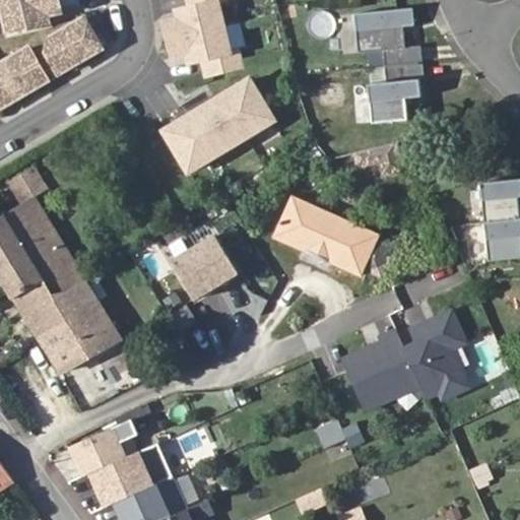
[(2,0),(11,35),(52,25),(50,16),(83,8),(80,0),(2,0)]
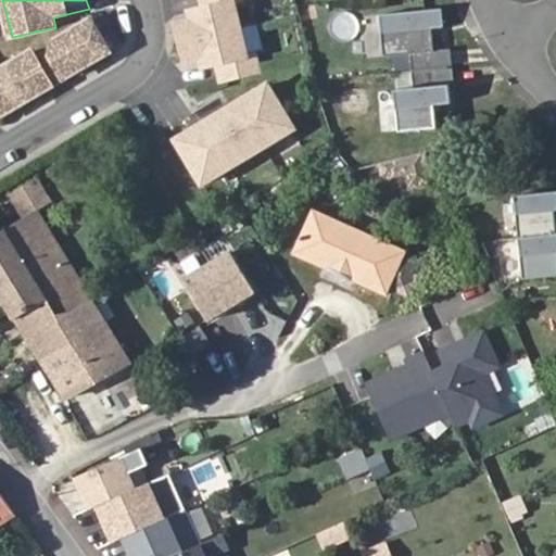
[(203,0),(206,11),(193,14),(196,24),(179,27),(188,64),(204,61),(206,70),(220,66),(224,83),(262,74),(256,55),(249,57),(236,3),(244,2),(243,0),(203,0)]
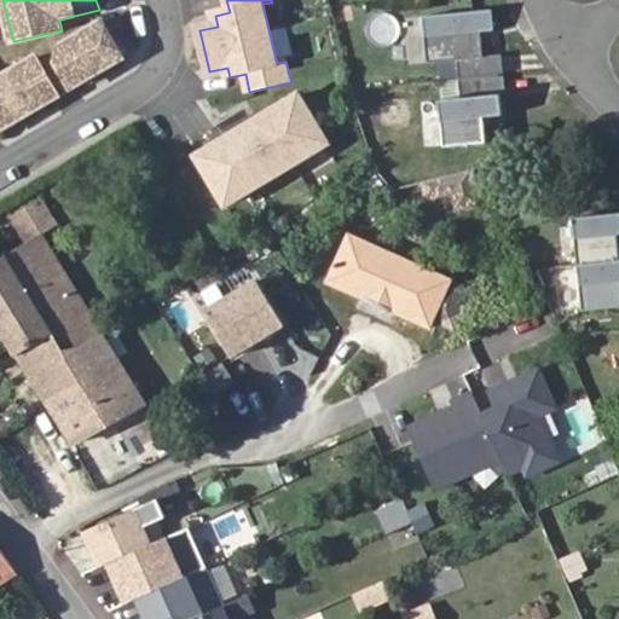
[(457,84),(470,82),(468,62),(484,61),(481,36),(492,34),(491,13),(421,21),(427,67),(456,63),(457,84)]
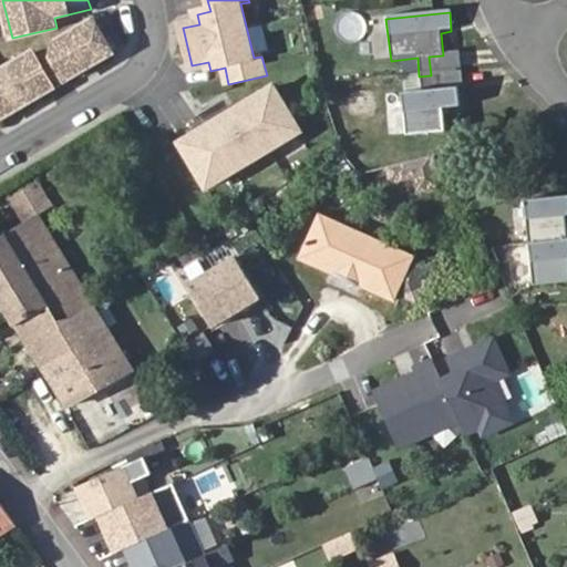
[(0,122),(111,57),(92,23),(54,47),(51,57),(37,65),(31,57),(0,75),(0,122)]
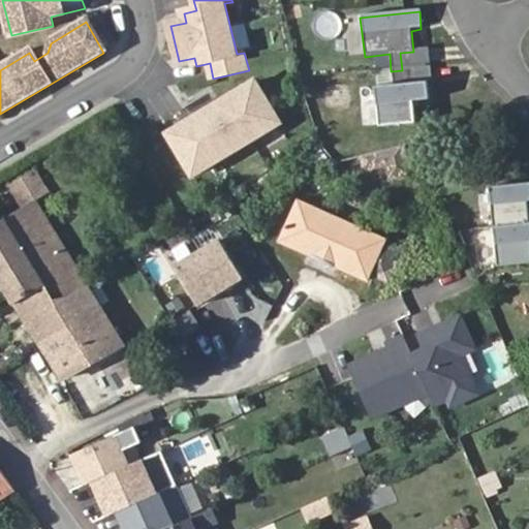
[(400,53),(402,70),(424,67),(423,51),(413,52),(400,53)]
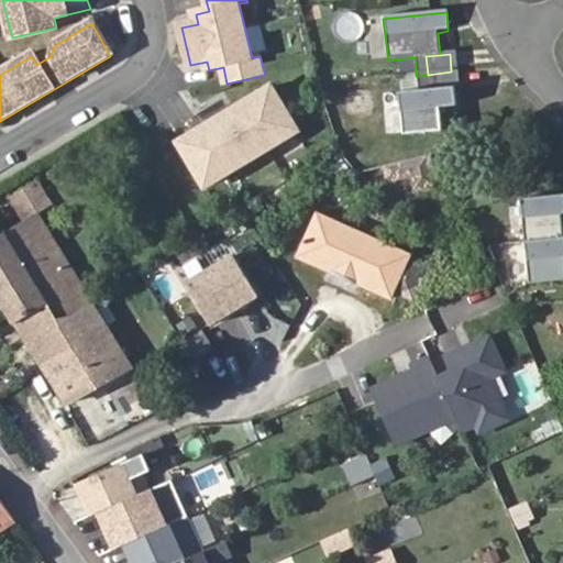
[(429,90),(453,88),(451,72),(428,75),(429,90)]
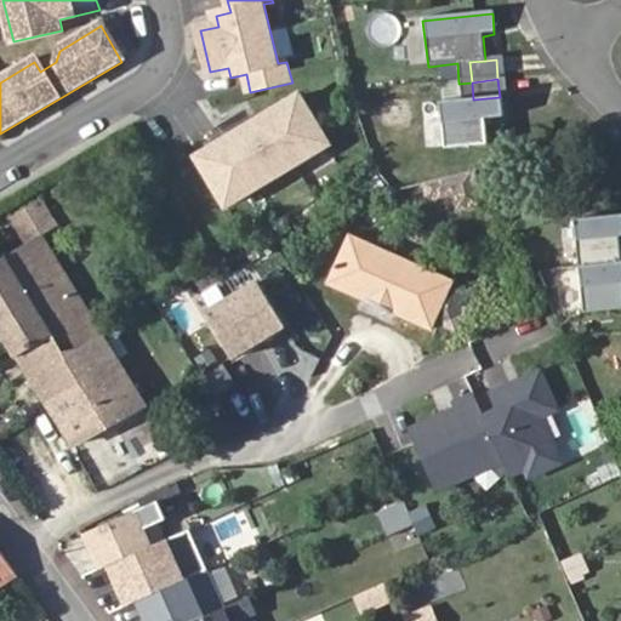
[(501,119),(500,97),(473,100),(472,83),(459,84),(461,102),(440,104),(445,151),(486,146),(483,121),(501,119)]
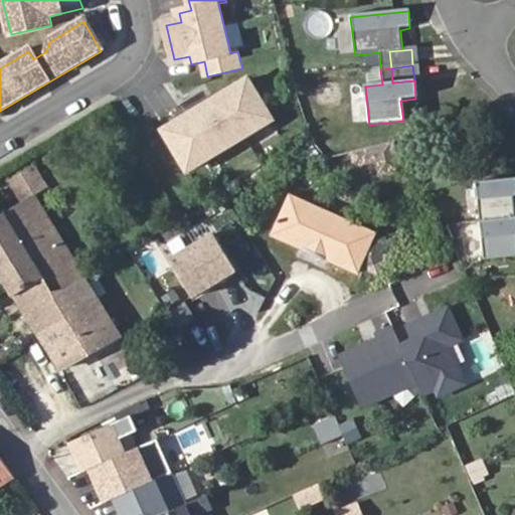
[(250,83),(167,135),(191,175),(276,124),(250,83)]
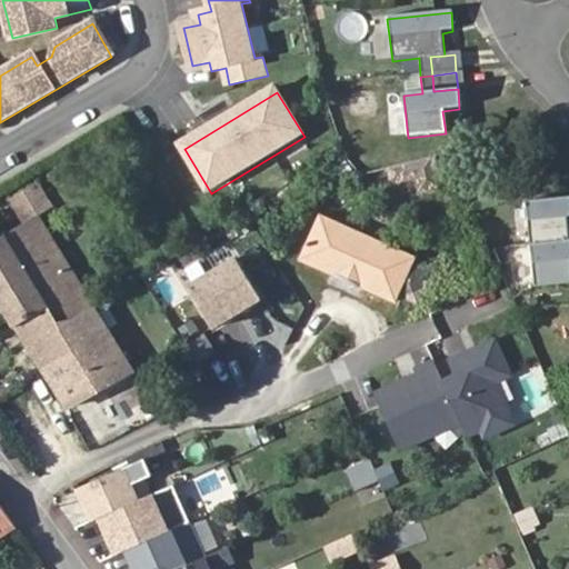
[(429,156),(388,165),(390,176),(412,171),(416,186),(435,181),(429,156)]
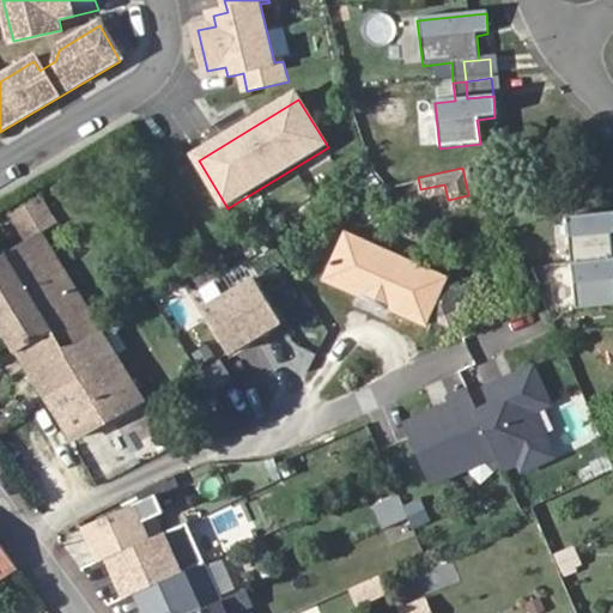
[(20,201),(7,208),(17,223),(30,214),(20,201)]
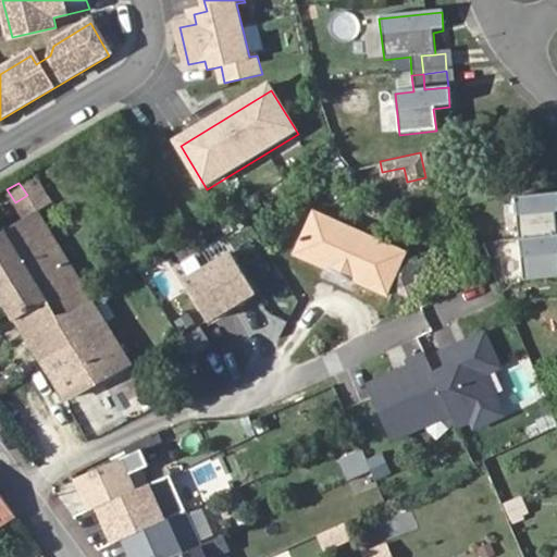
[(25,219),(35,213),(51,203),(42,190),(40,187),(27,195),(15,202),(25,219)]
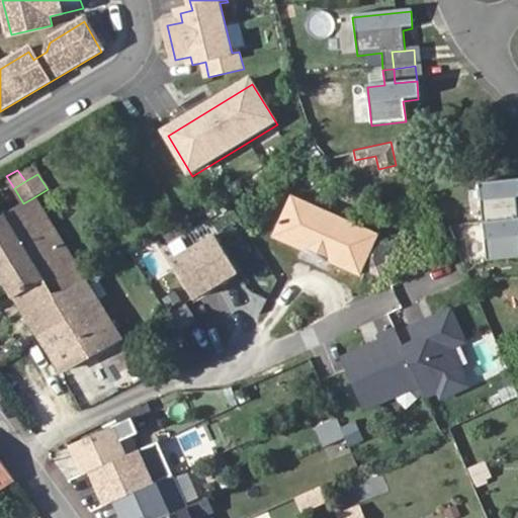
[(479,183),(482,219),(516,217),(515,197),(513,180),(479,183)]
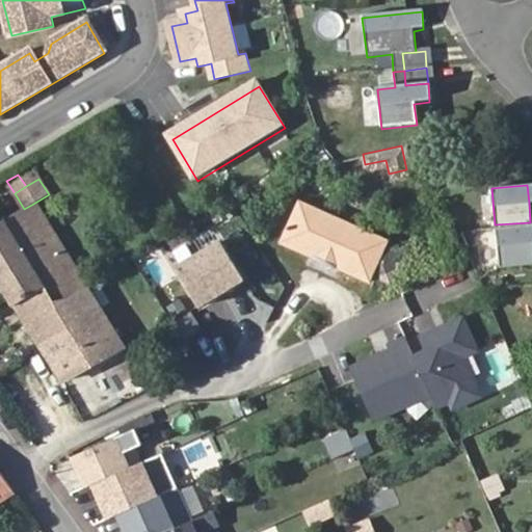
[(297,194),(277,235),(366,275),(370,268),(386,275),(399,246),(382,239),(384,236),(297,194)]
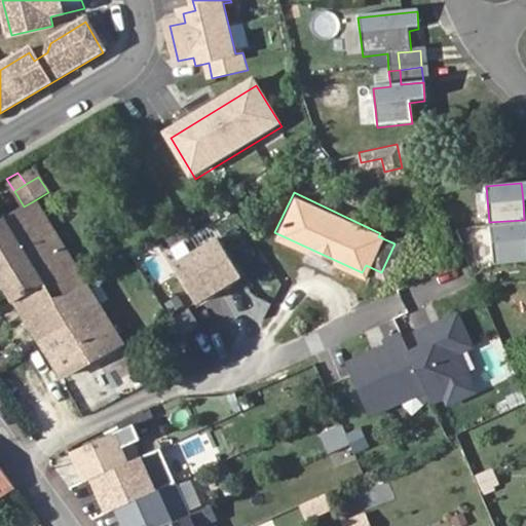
[(73,298),(88,289),(33,201),(24,207),(0,220),(0,282),(14,305),(47,286),(58,301),(73,298)]
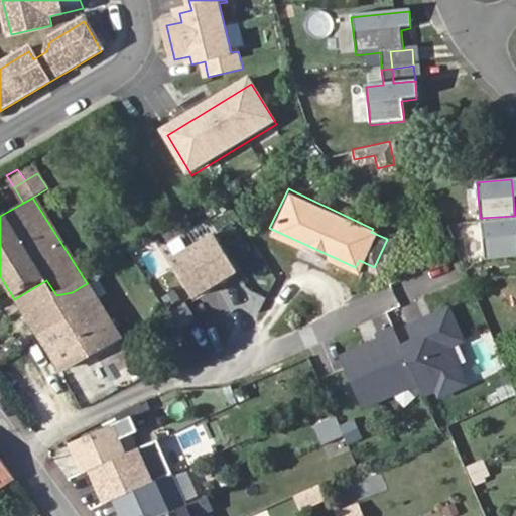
[(515,230),(514,216),(480,218),(483,258),(515,255),(515,230)]
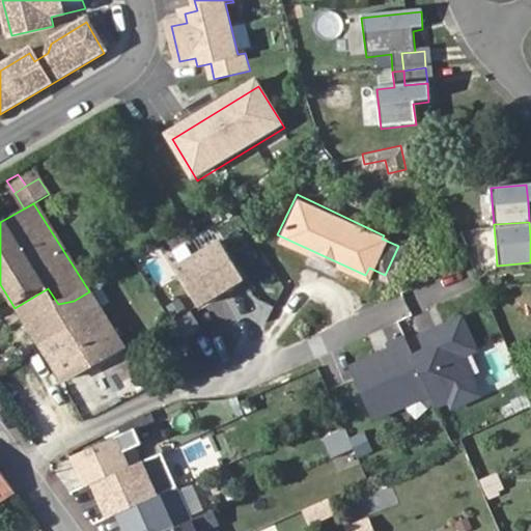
[(101,309),(89,291),(74,301),(58,304),(48,288),(15,308),(61,383),(64,382),(123,345),(101,309)]
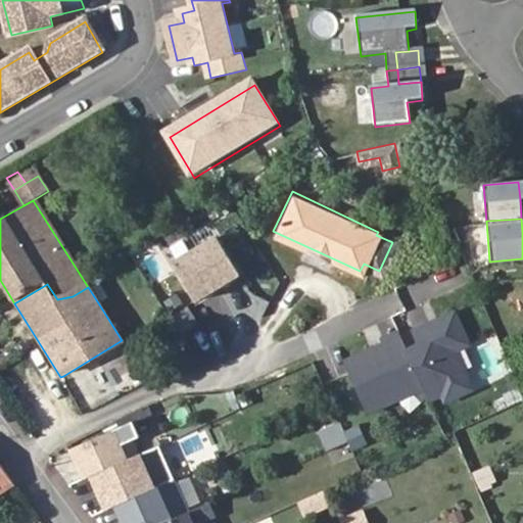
[(467,343),(454,313),(414,331),(420,345),(407,351),(397,333),(382,340),(384,344),(387,349),(377,353),(371,350),(346,363),(369,412),(423,387),(428,399),(442,393),(445,400),(471,388),(454,349),(467,343)]
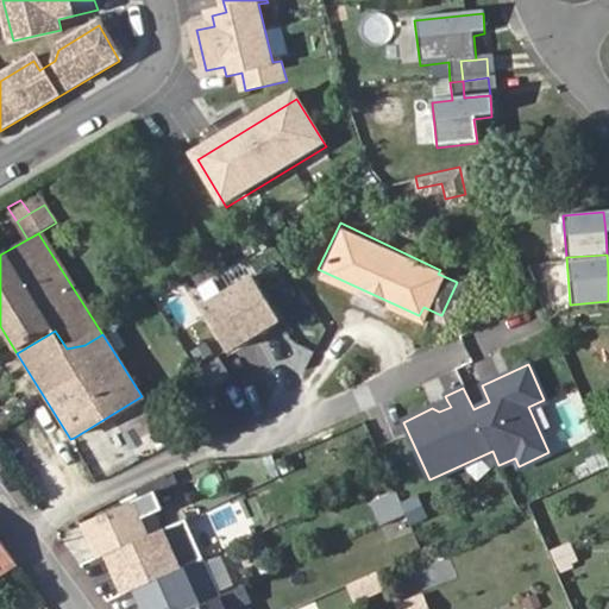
[(447,401),(432,408),(439,412),(451,407),(447,401)]
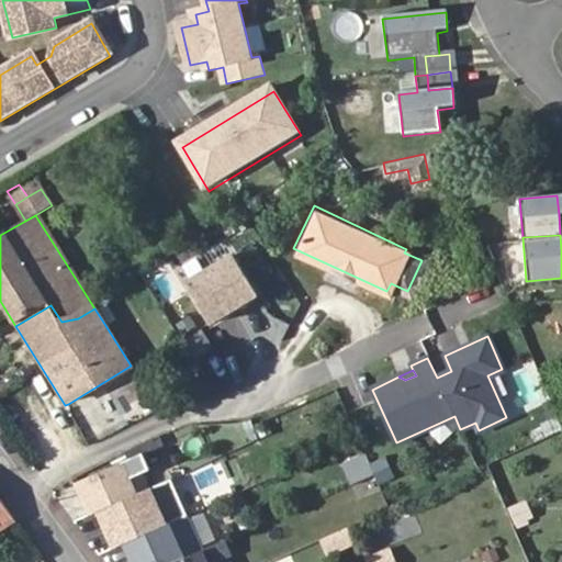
[(367,452),(341,462),(350,483),(375,473),(367,452)]
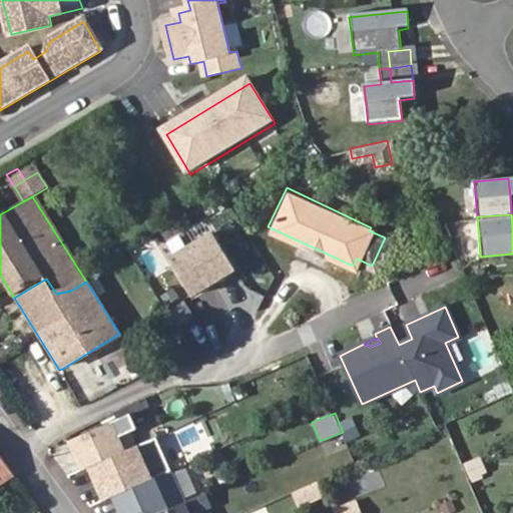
[(340,421),(348,442),(363,436),(355,415),(340,421)]
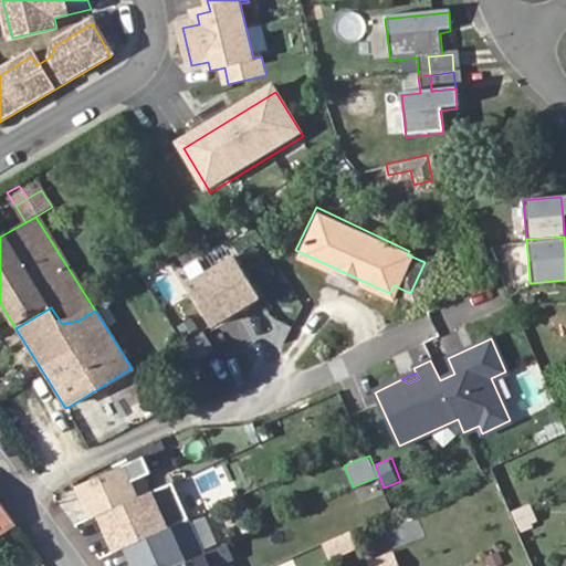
[(136,498),(122,465),(81,484),(87,499),(84,500),(92,517),(100,514),(102,513),(136,498)]
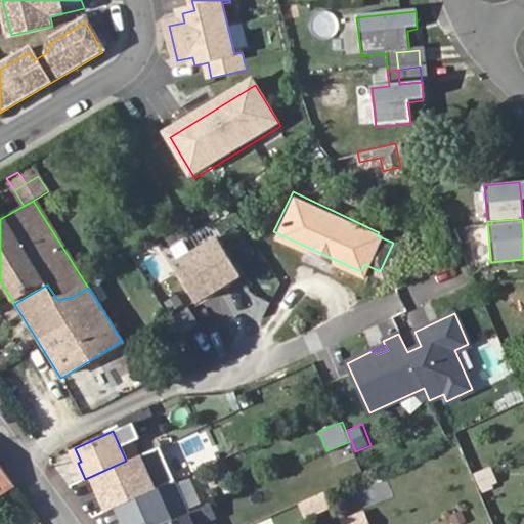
[(75,448),(72,449),(78,463),(81,462),(75,448)]
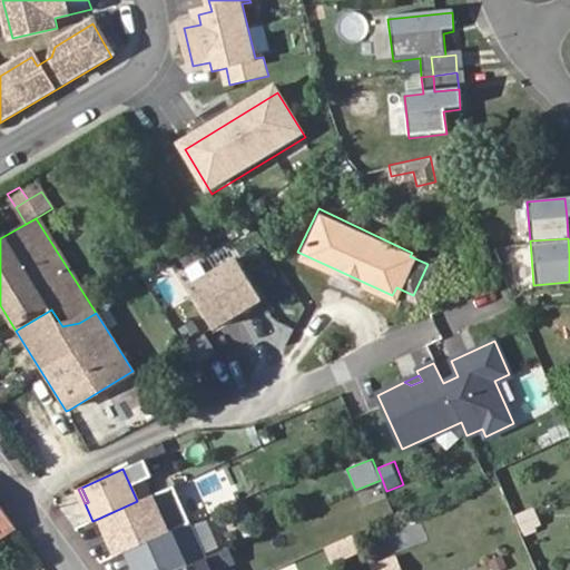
[(107,532),(117,554),(126,550),(129,549),(166,532),(150,495),(137,501),(102,517),(109,531),(107,532)]
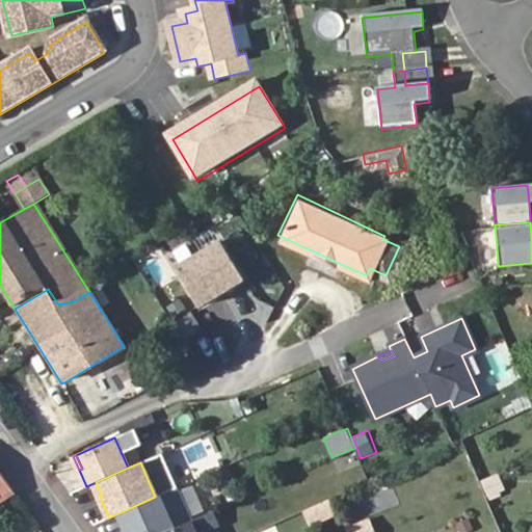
[(0,499),(12,491),(0,474),(0,499)]
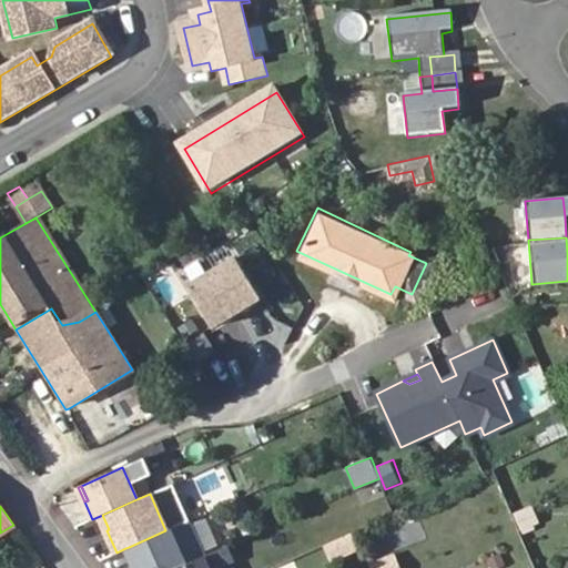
[(102,515),(100,516),(107,530),(109,529),(102,515)]
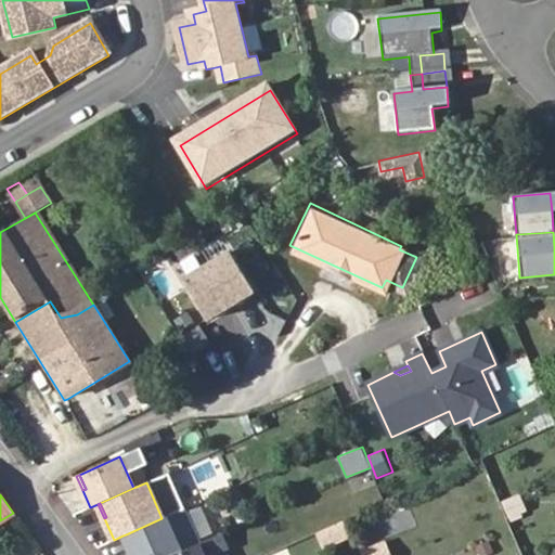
[(129,551),(130,554),(169,554),(198,542),(183,508),(162,518),(126,534),(132,550),(129,551)]
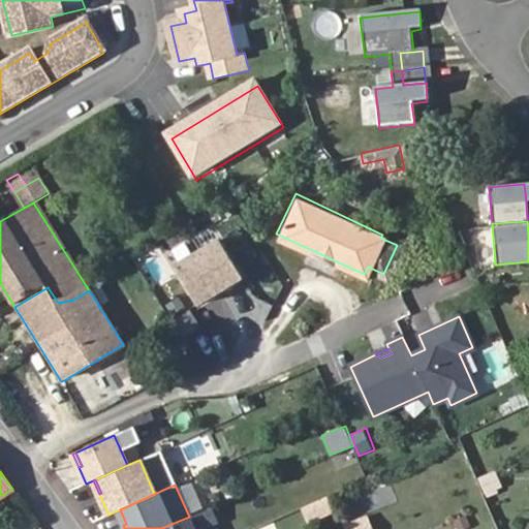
[(325,495),(301,505),(307,520),(331,509),(325,495)]
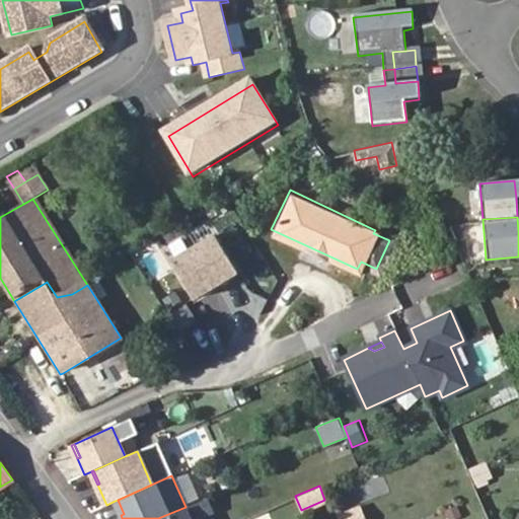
[(118,500),(115,501),(121,515),(124,514),(118,500)]
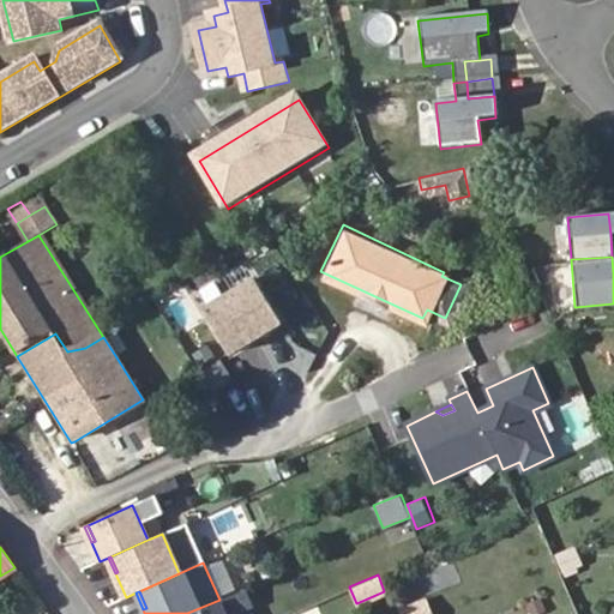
[(402,613),(437,613),(429,595),(399,607),(402,613)]
